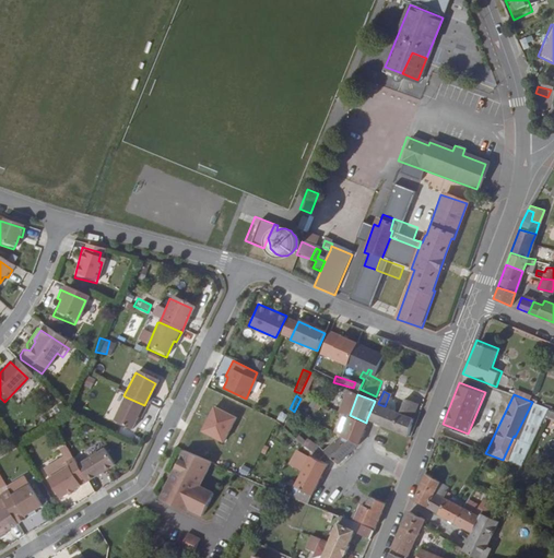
[(144,405),(125,396),(112,423),(129,431),(134,419),(138,413),(140,414),(144,405)]
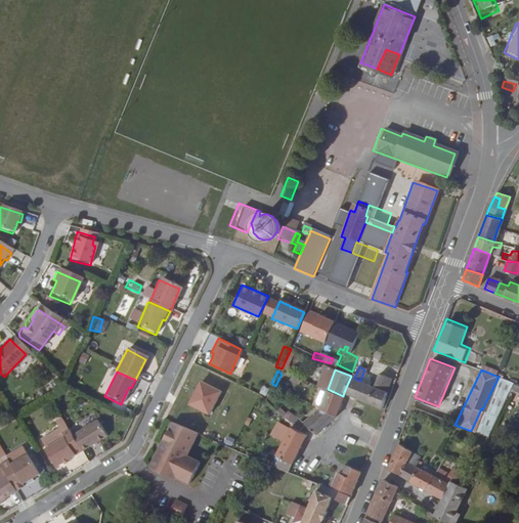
[(351,376),(344,392),(348,394),(354,379),(354,378),(351,376)]
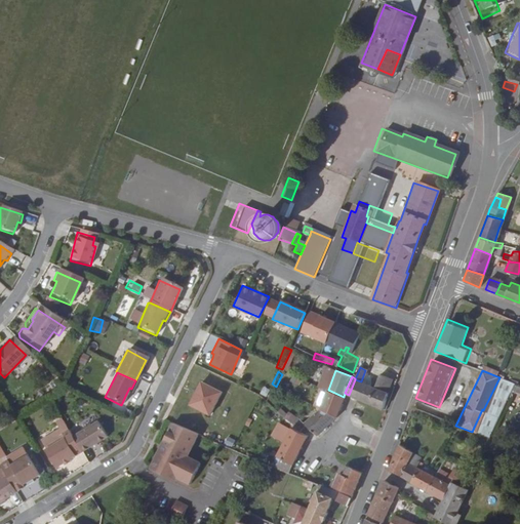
[(372,387),(361,381),(355,379),(349,395),(384,408),(388,392),(378,389),(382,379),(376,376),(372,387)]
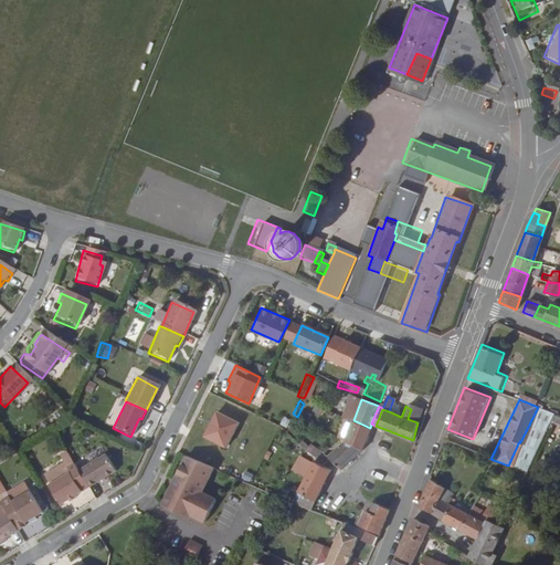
[(219,447),(232,420),(209,408),(196,436),(219,447)]
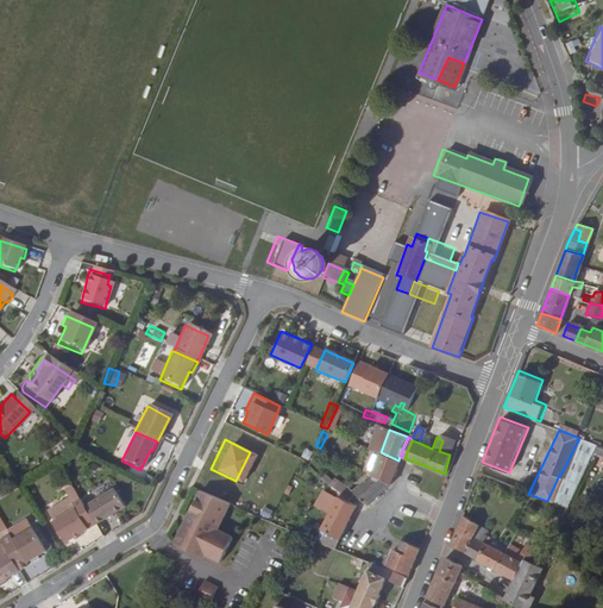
[(453,444),(443,440),(439,451),(450,455),(453,444)]
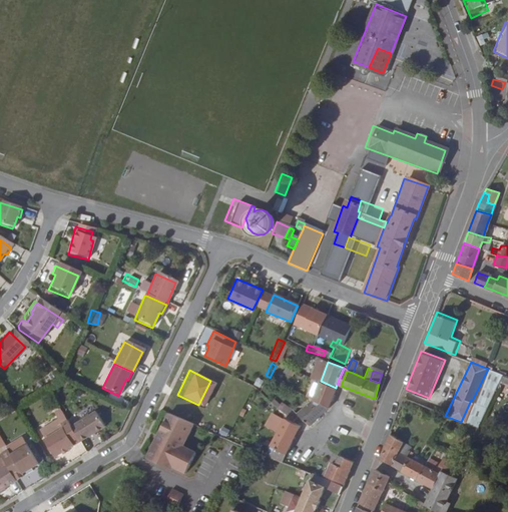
[(270,378),(266,375),(261,385),(266,387),(270,378)]
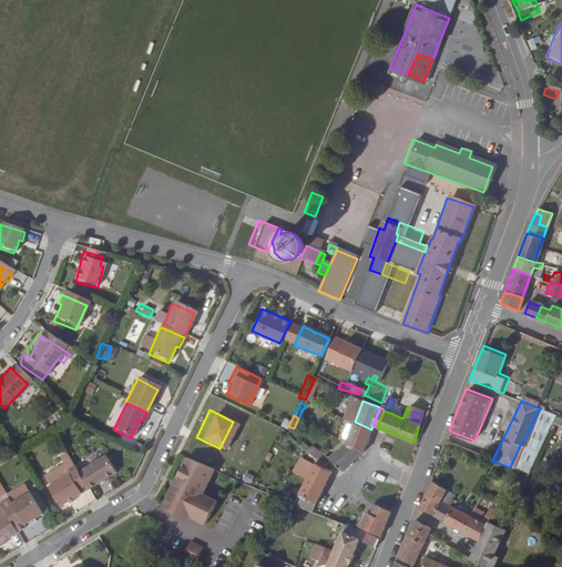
[(355,422),(346,442),(363,451),(371,429),(355,422)]
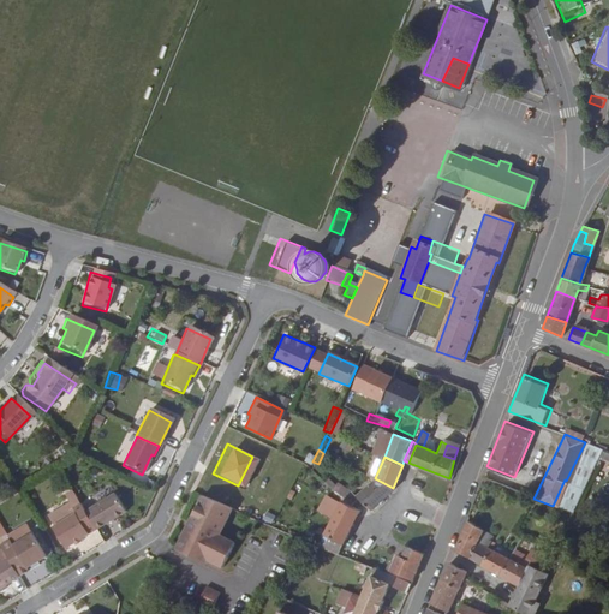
[(393,488),(375,478),(358,498),(371,511),(393,488)]
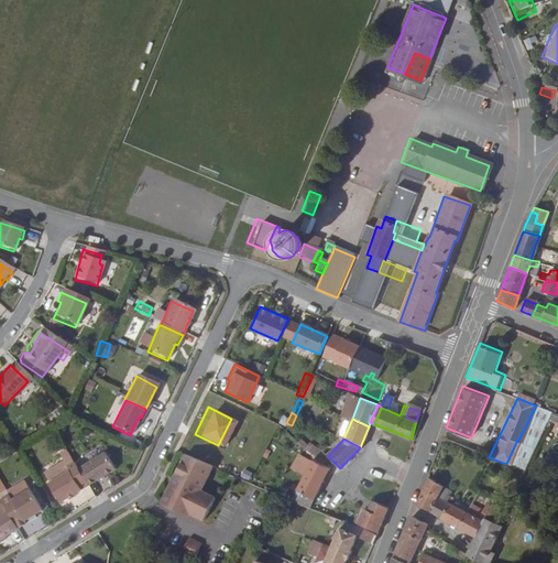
[(210,464),(183,453),(162,505),(189,517),(190,513),(206,519),(216,495),(200,489),(210,464)]
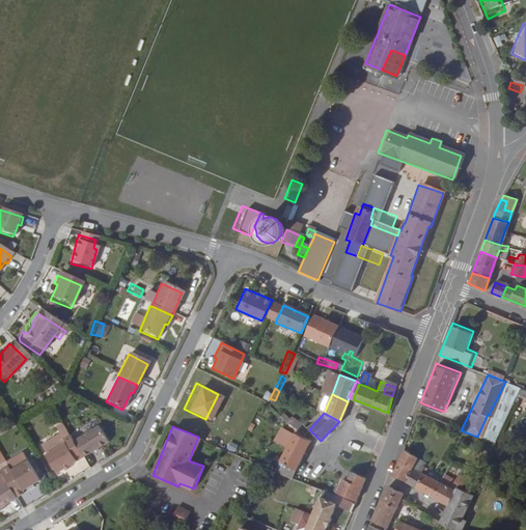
[(95,429),(72,444),(80,458),(105,444),(95,429)]
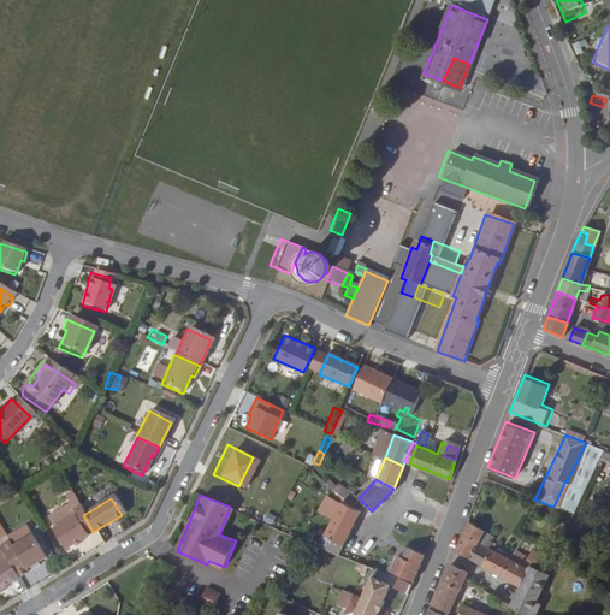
[(354,502),(349,500),(345,504),(342,502),(325,532),(306,526),(302,536),(319,543),(318,544),(341,554),(362,512),(350,507),(354,502)]
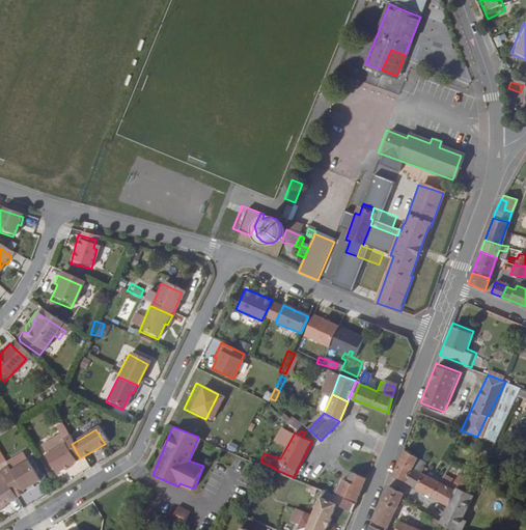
[(80,458),(72,444),(67,437),(59,442),(61,446),(42,457),(53,475),(60,471),(64,468),(80,458)]
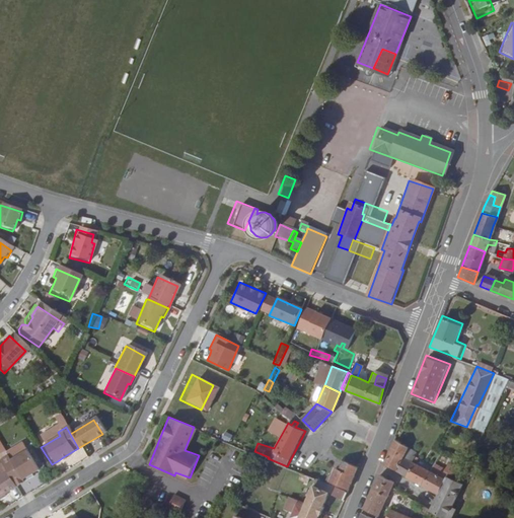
[(383,463),(409,477),(417,464),(414,462),(417,456),(420,457),(424,450),(395,438),(383,463)]
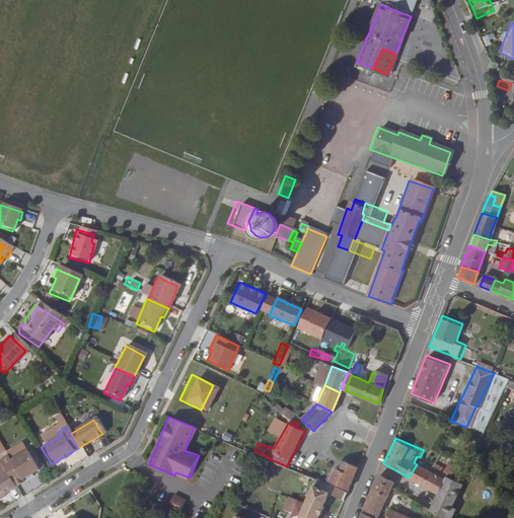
[(0,465),(3,471),(13,488),(21,483),(20,481),(37,471),(24,451),(9,461),(5,457),(0,460),(0,465)]
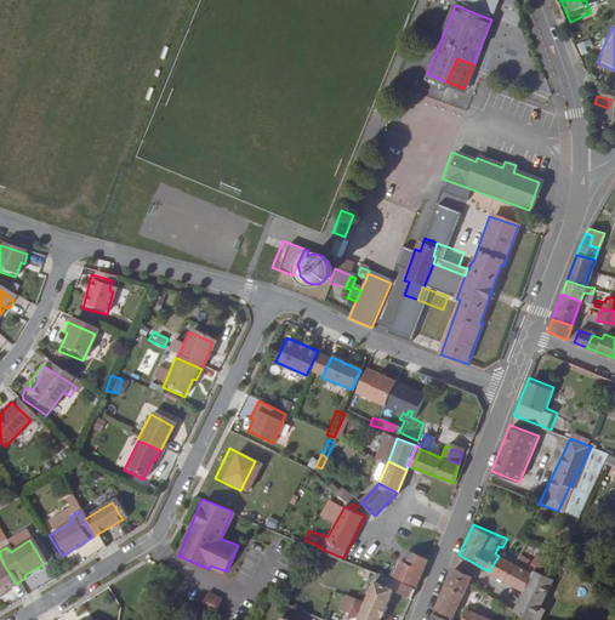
[(489,572),(507,581),(516,564),(504,558),(508,551),(502,547),(499,546),(495,553),(499,556),(489,572)]
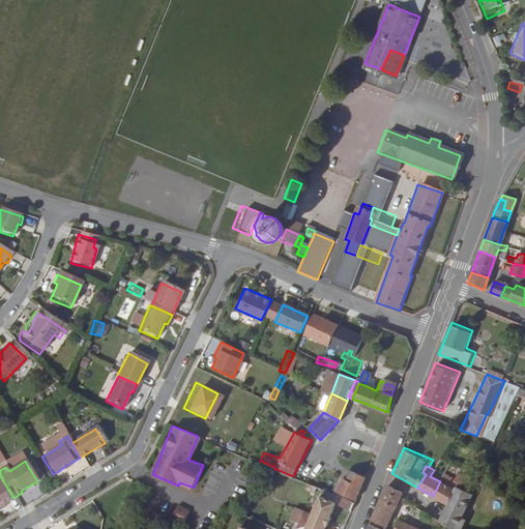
[(366,477),(350,471),(347,479),(361,487),(366,477)]
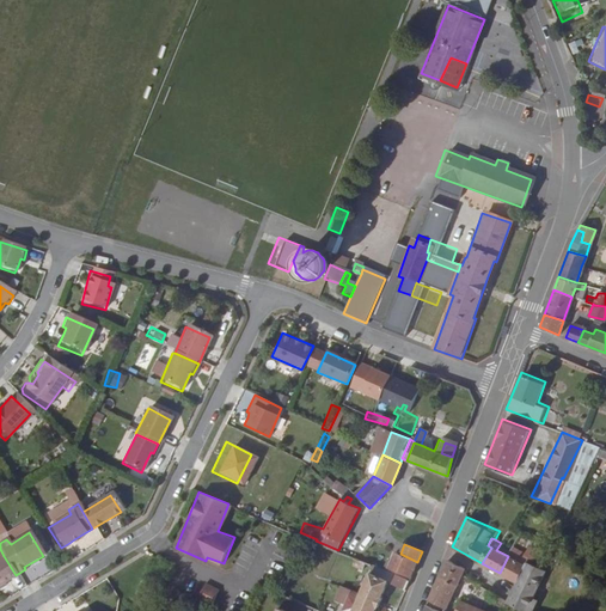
[(500,573),(518,582),(526,566),(527,562),(533,566),(533,564),(538,555),(543,549),(540,545),(537,549),(528,545),(526,551),(513,544),(508,556),(500,573)]
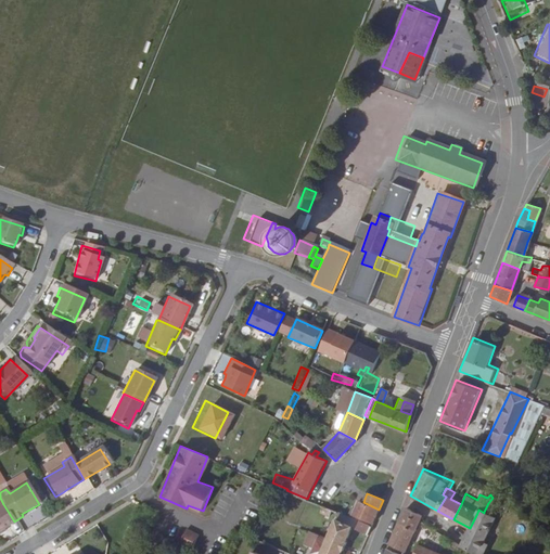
[(363,502),(359,501),(353,516),(373,524),(379,510),(363,502)]
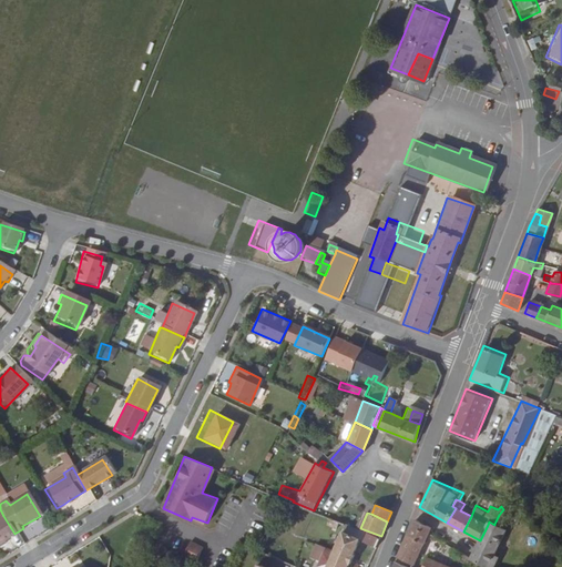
[(0,543),(14,534),(3,516),(0,518),(0,543)]
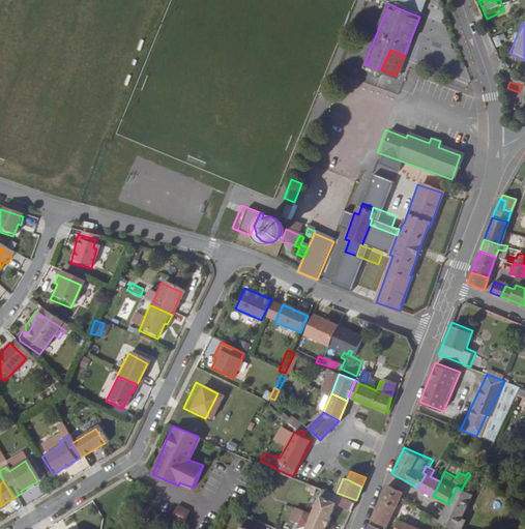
[(316,487),(308,482),(305,489),(313,492),(316,487)]
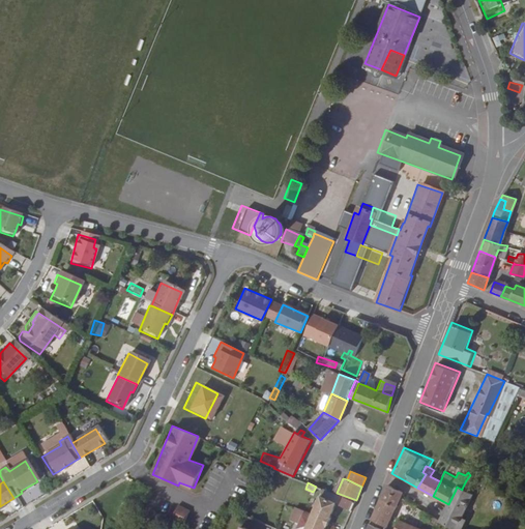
[(386,486),(372,523),(385,528),(401,496),(403,493),(386,486)]
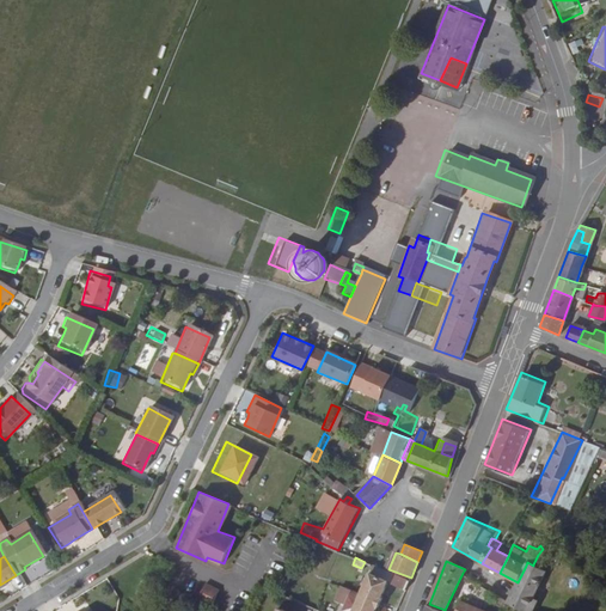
[(546,569),(533,564),(533,566),(527,562),(526,566),(518,582),(509,602),(520,609),(525,610),(527,610),(533,597),(546,569)]
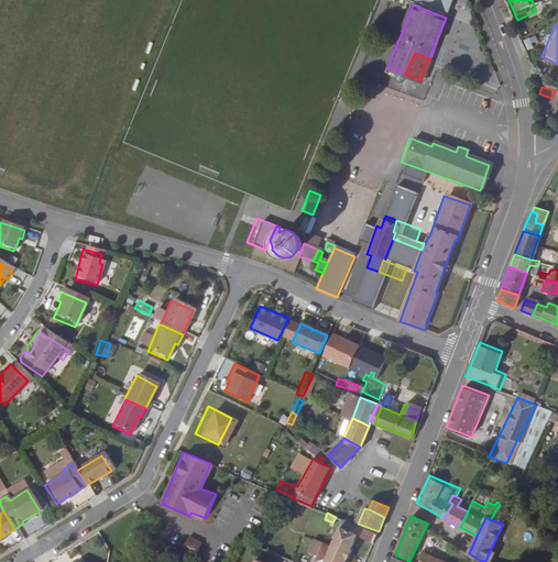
[(357,526),(343,520),(334,543),(315,535),(309,548),(319,552),(315,561),(342,561),(343,559),(348,560),(351,550),(348,549),(356,532),(374,541),(378,533),(357,526)]
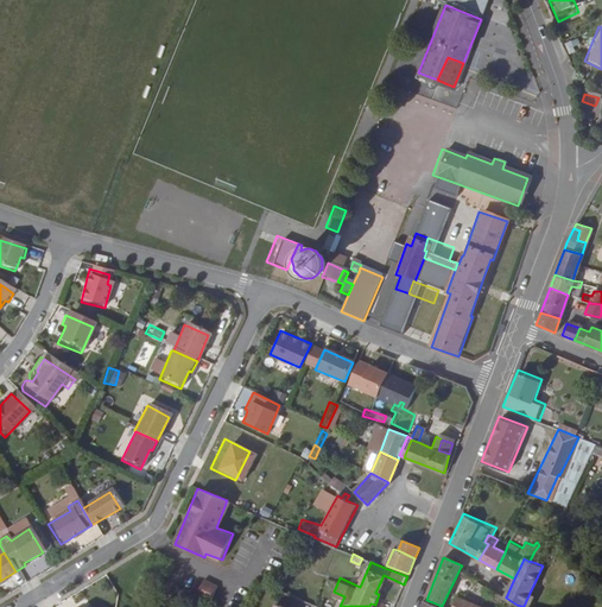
[(221,585),(206,580),(200,596),(214,601),(221,585)]
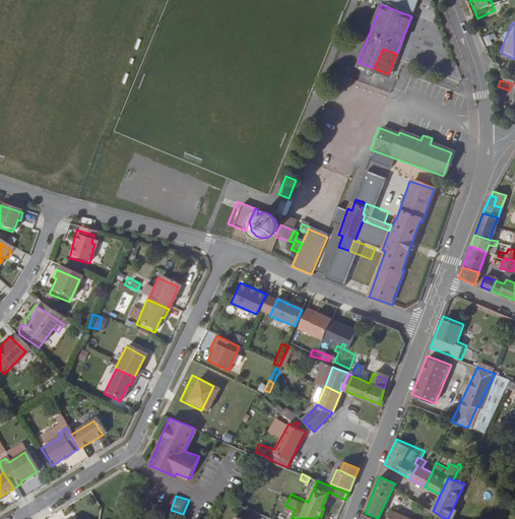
[(452,518),(457,509),(453,507),(448,518),(452,518)]
